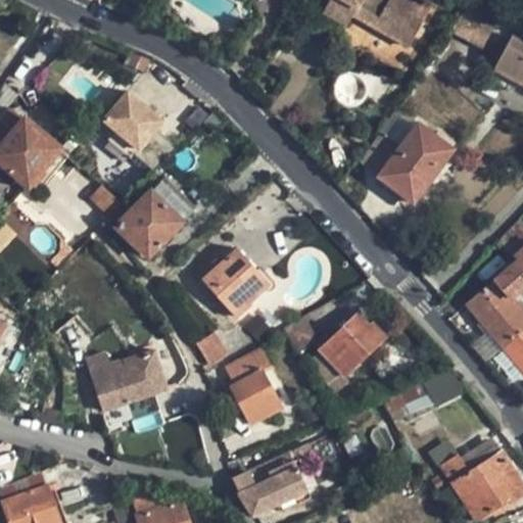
[(330,0),(324,10),(348,25),(354,15),(410,47),(432,9),(416,0),(330,0)]
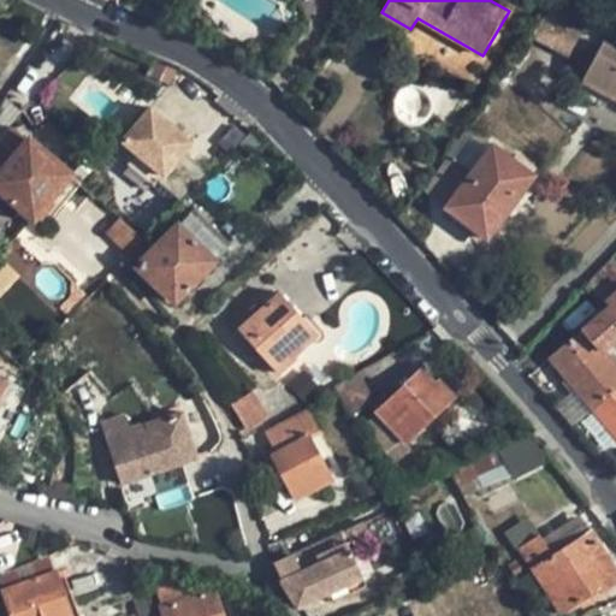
[(593,9),(580,0),(556,0),(533,34),(568,53),(593,9)]
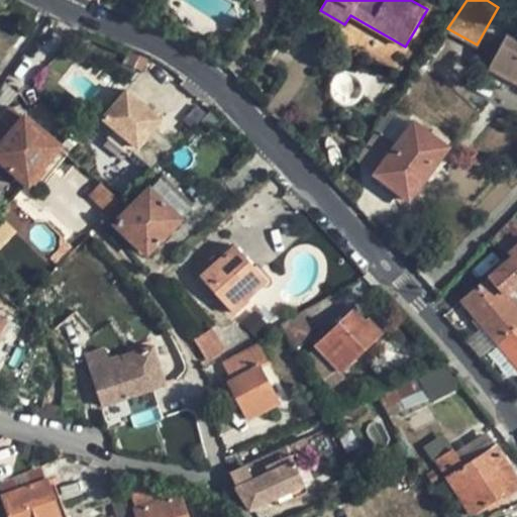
[(516,42),(506,36),(489,69),(516,84),(516,42)]
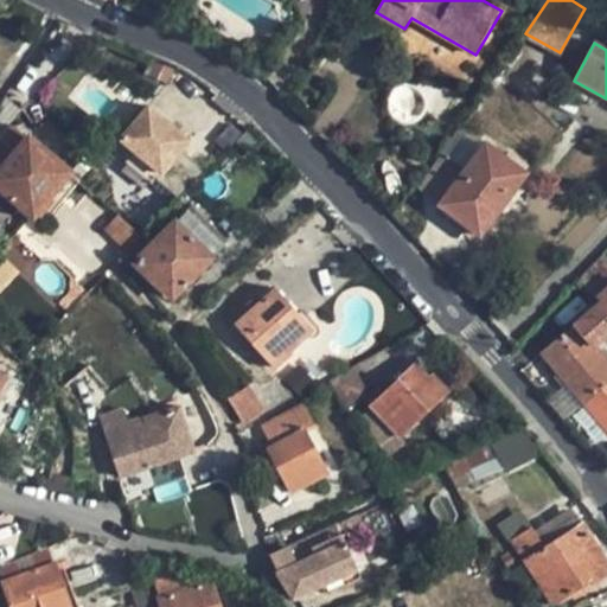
[(32,133),(20,123),(13,128),(0,142),(0,172),(1,173),(0,173),(0,183),(34,212),(66,172),(29,140),(32,133)]
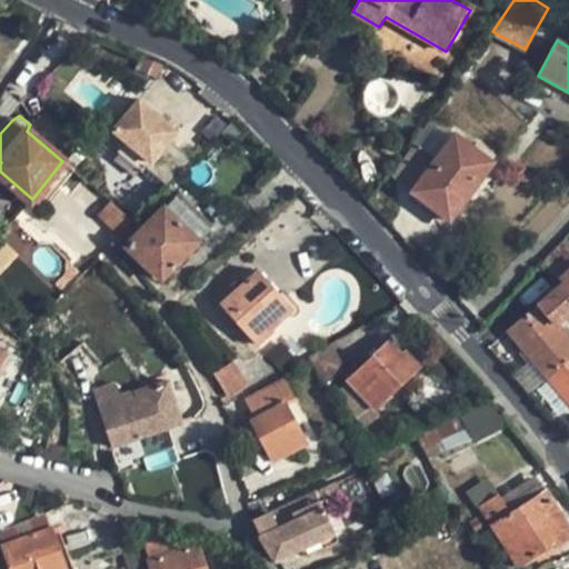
[(458,135),(437,162),(413,191),(449,220),(493,162),(458,135)]
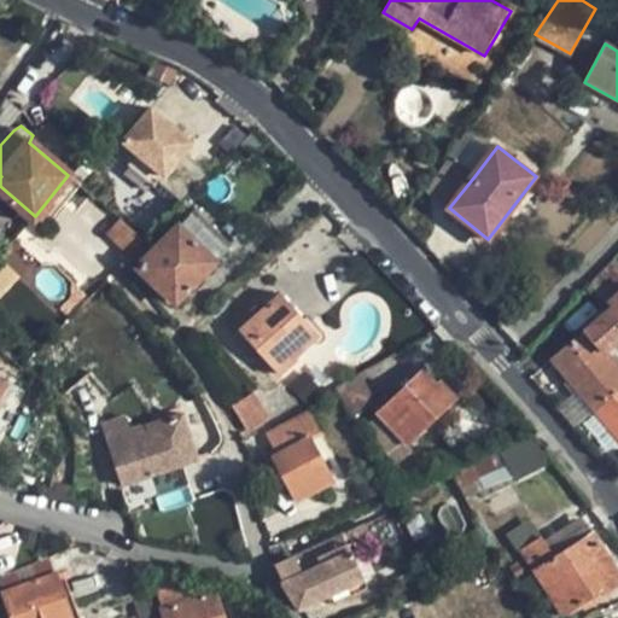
[(427,191),(449,208),(474,176),(453,159),(427,191)]
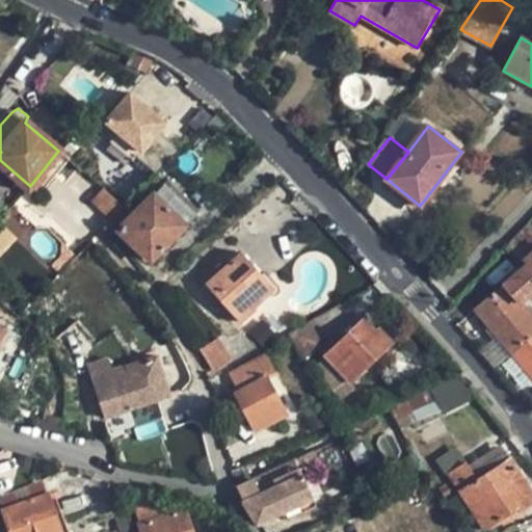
[(194,216),(164,185),(120,231),(151,262),(194,216)]
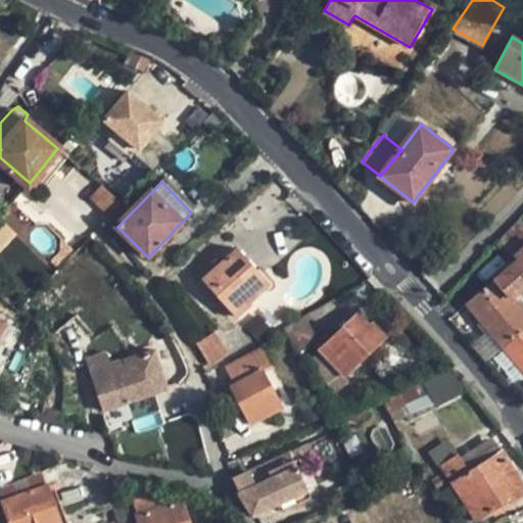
[(522,221),(521,219),(496,243),(513,263),(466,303),(522,370),(522,307),(519,302),(514,297),(522,288),(522,221)]
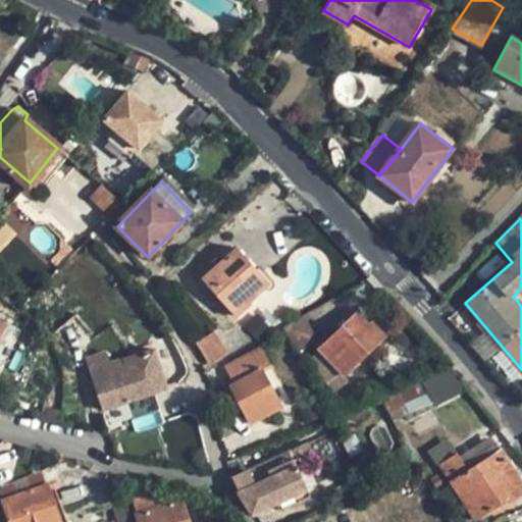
[(251,275),(256,270),(237,248),(204,277),(238,315),(251,304),(248,302),(263,289),(251,275)]
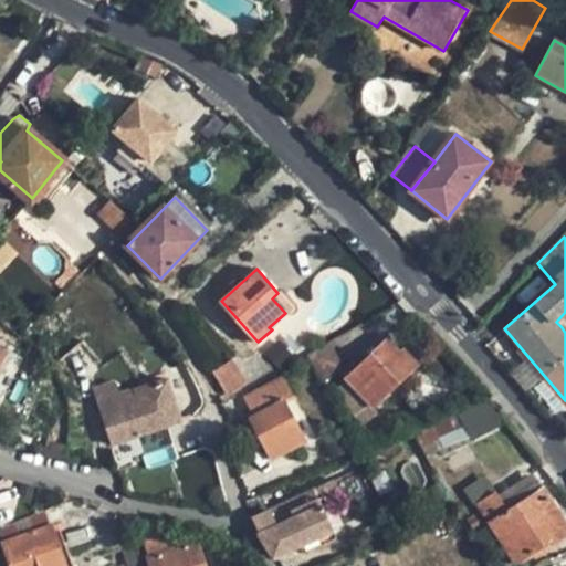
[(291,308),(278,293),(272,299),(285,313),(291,308)]
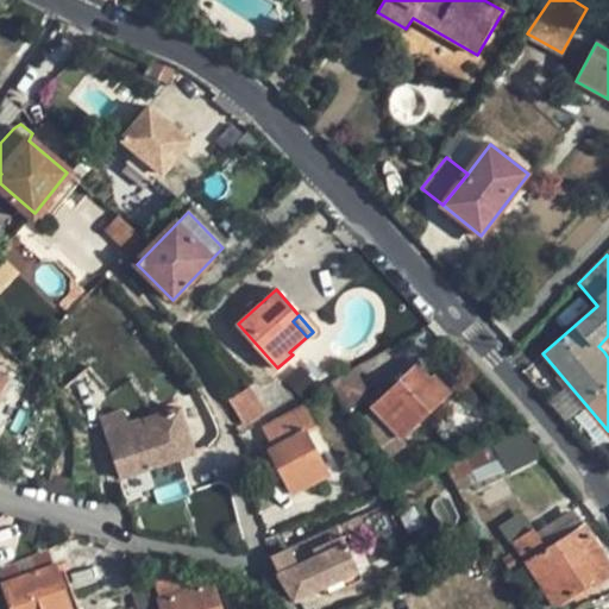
[(608,336),(598,346),(604,352),(608,350),(608,336)]
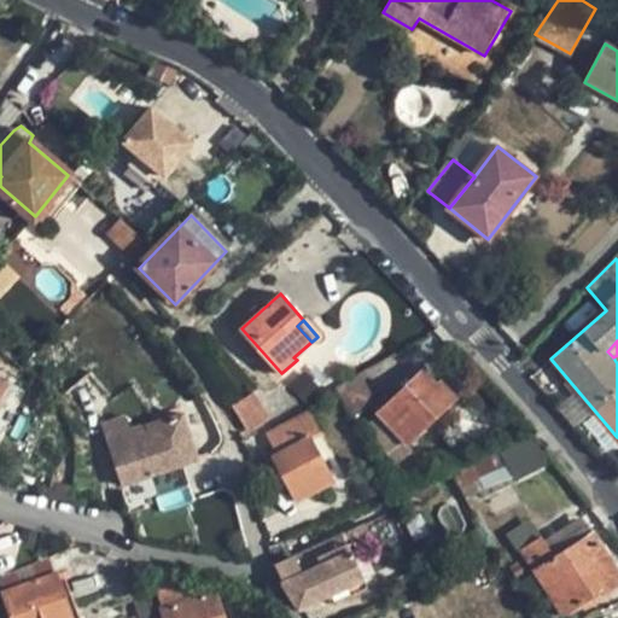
[(65,366),(53,378),(63,388),(75,375),(65,366)]
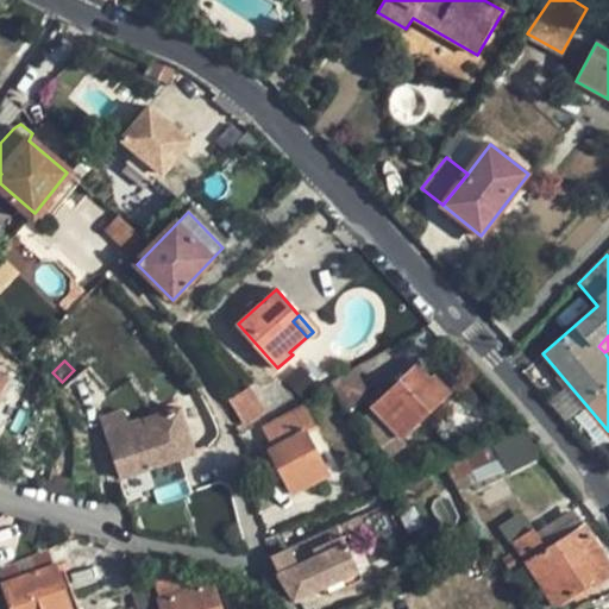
[(431,378),(415,363),(370,407),(372,410),(364,418),(389,456),(405,445),(401,440),(450,394),(433,376),(431,378)]
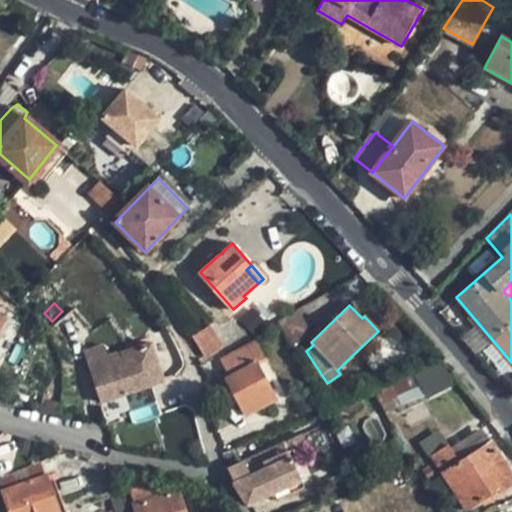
[(298,312),(279,321),(289,343),(308,333),(298,312)]
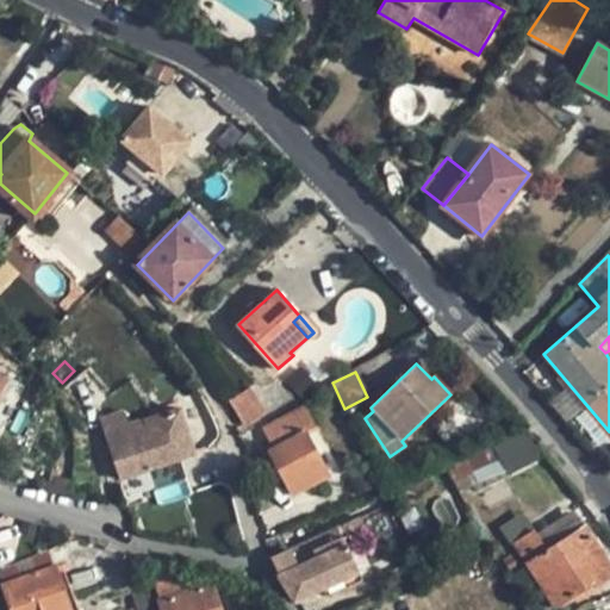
[(243,405),(235,410),(242,424),(251,419),(243,405)]
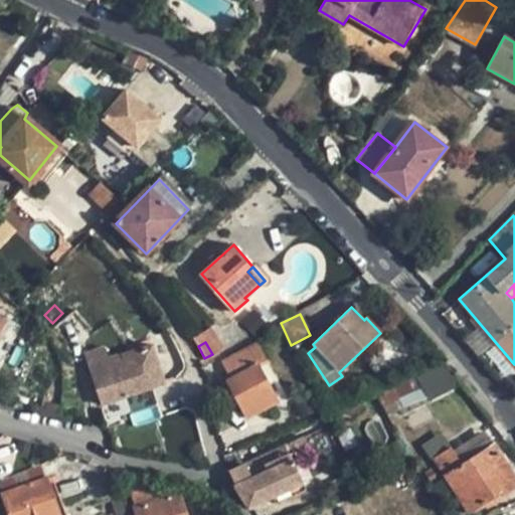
[(106,348),(84,355),(101,404),(120,398),(125,413),(159,402),(155,387),(166,383),(154,344),(109,357),(106,348)]
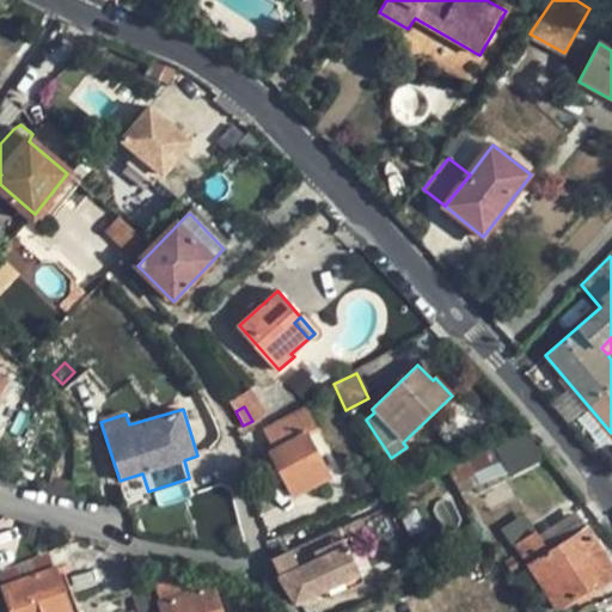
[(271,450),(279,466),(285,478),(294,496),(340,473),(307,410),(268,429),(275,447),(271,450)]
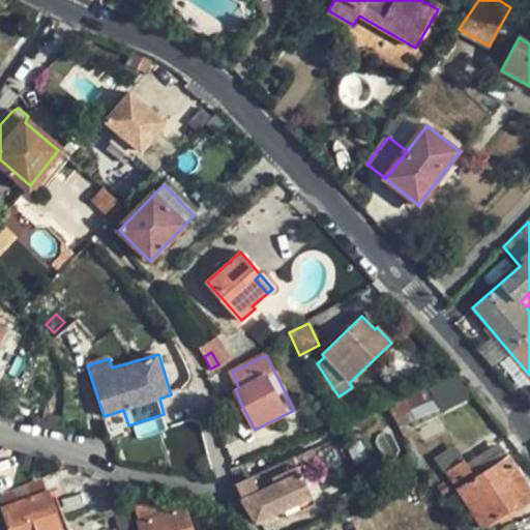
[(431,388),(407,399),(414,411),(437,401),(431,388)]
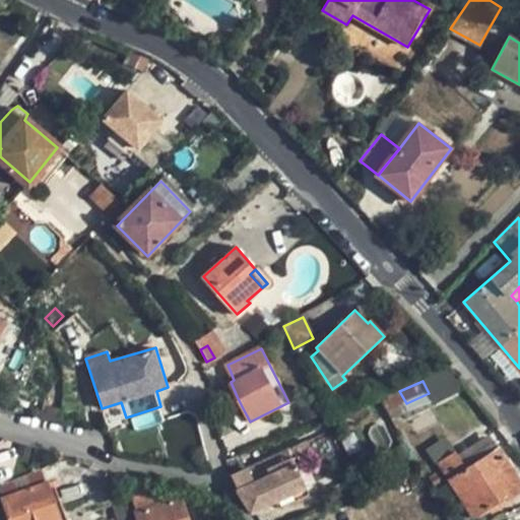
[(399,391),(381,399),(388,411),(406,403),(399,391)]
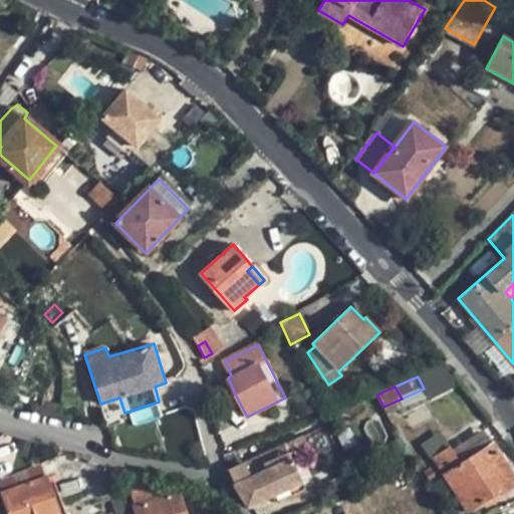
[(232,406),(239,402),(234,392),(227,396),(232,406)]
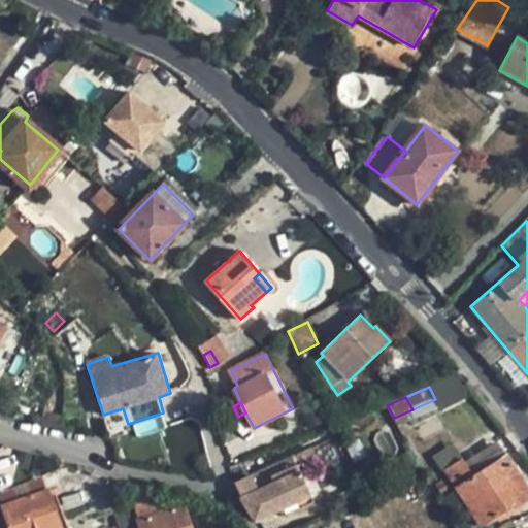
[(371,407),(343,421),(348,431),(375,420),(371,407)]
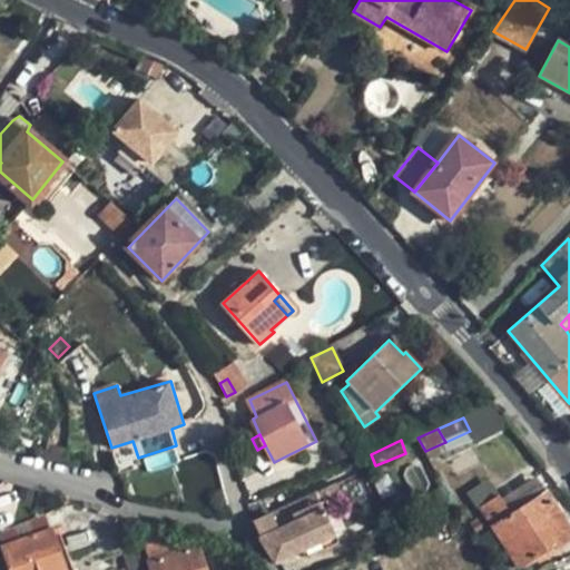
[(537,477),(502,498),(512,512),(547,491),(537,477)]
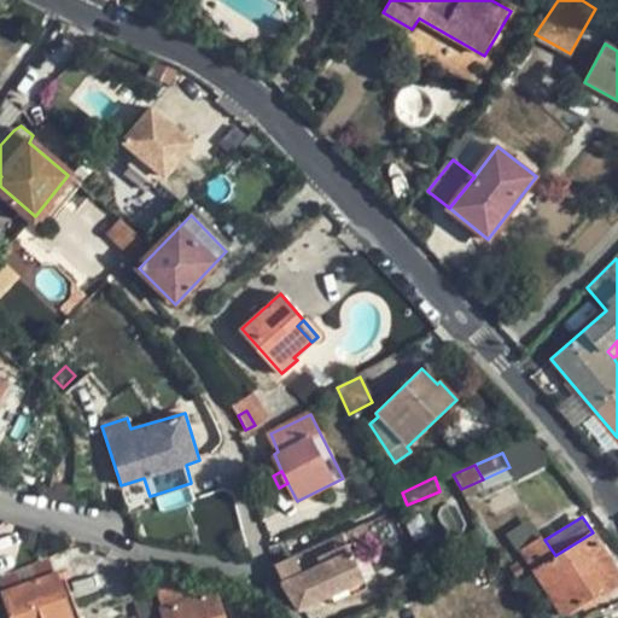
[(555,555),(544,540),(542,537),(522,549),(535,571),(548,592),(563,614),(581,605),(583,610),(605,598),(607,601),(617,594),(617,571),(593,532),(555,555)]
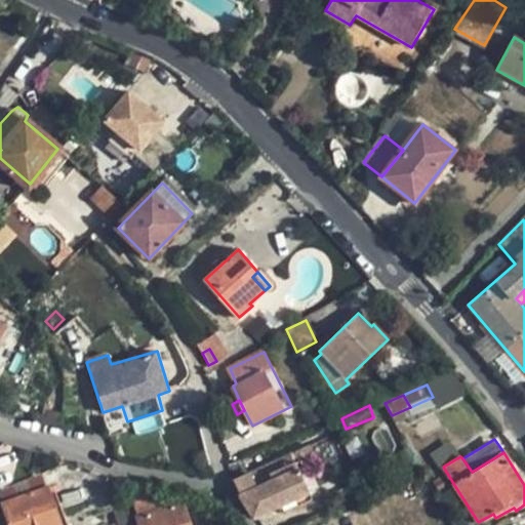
[(309,493),(292,454),(251,473),(267,511),(277,507),(309,493)]
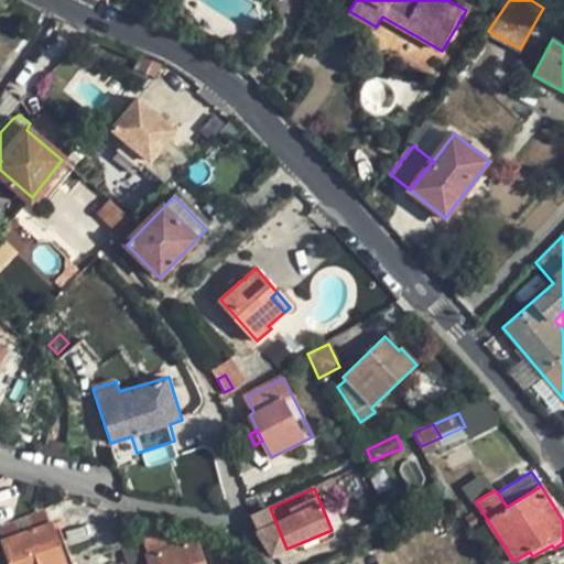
[(272,555),(286,549),(270,508),(251,517),(258,533),(272,555)]
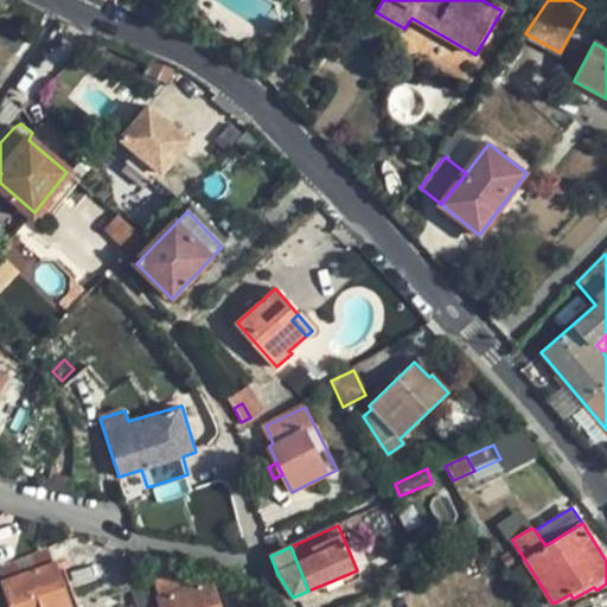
[(522,590),(538,581),(525,561),(510,570),(522,590)]
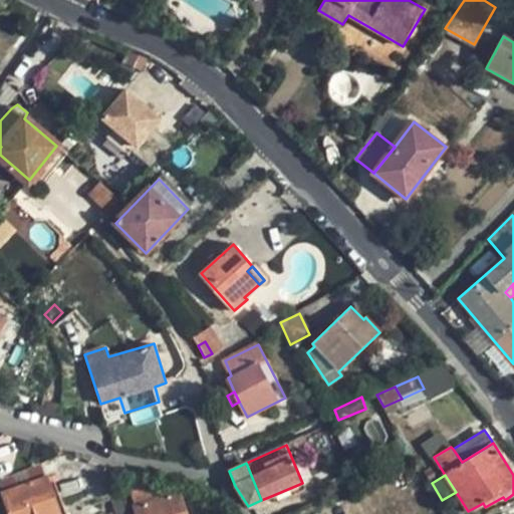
[(46,476),(5,491),(11,513),(65,513),(55,483),(50,485),(46,476)]
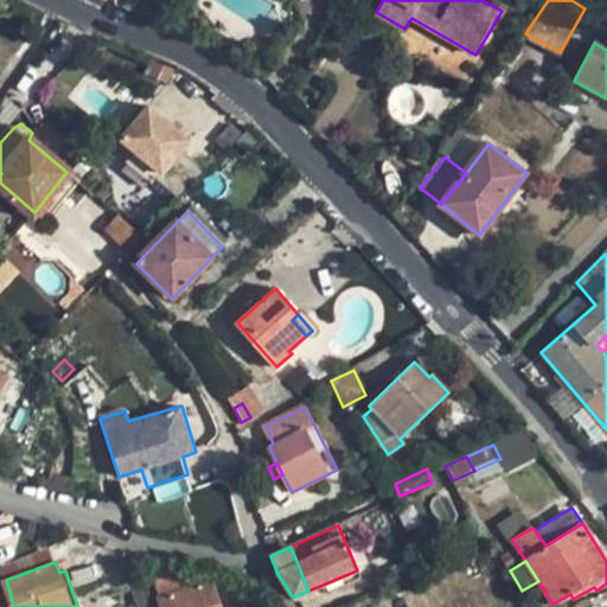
[(409,567),(397,572),(400,577),(413,573),(409,567)]
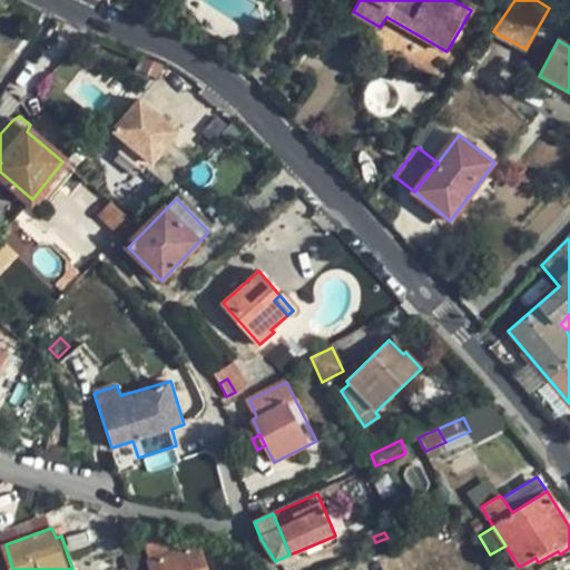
[(144,541),(153,569),(206,569),(197,543),(173,551),(166,534),(144,541)]
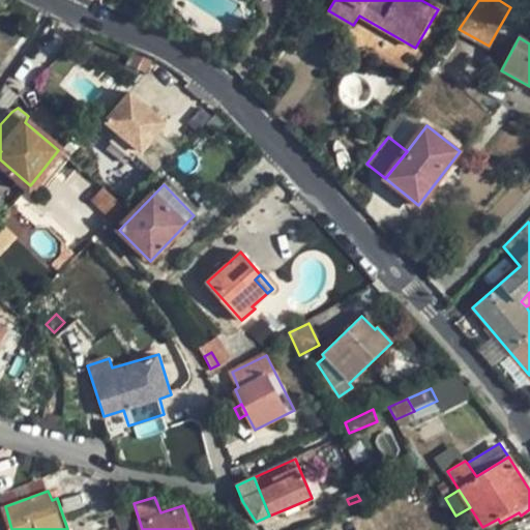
[(315,505),(312,498),(280,511),(283,519),(315,505)]
